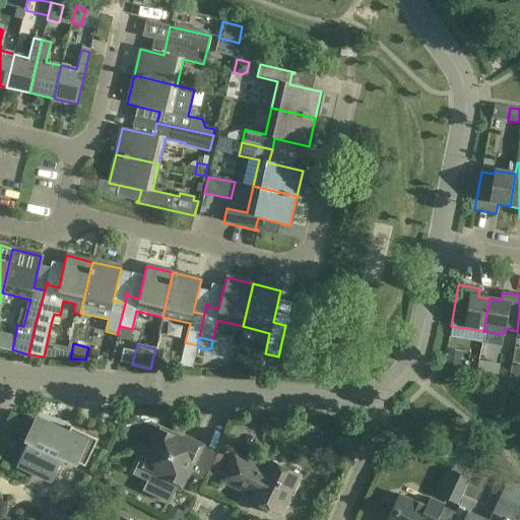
[(166,369),(170,353),(156,349),(152,365),(166,369)]
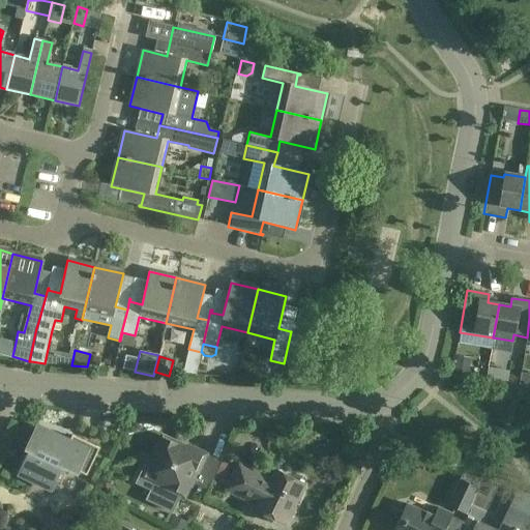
[(453,371),(468,373),(471,358),(457,356),(453,371)]
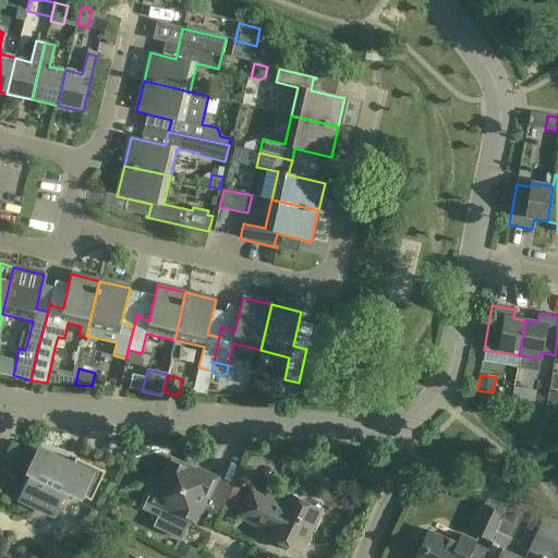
[(526,400),(529,389),(513,387),(512,398),(526,400)]
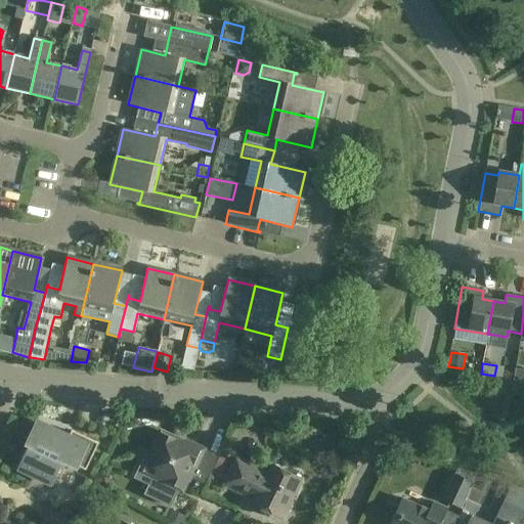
[(523,370),(514,369),(512,379),(523,381),(523,370)]
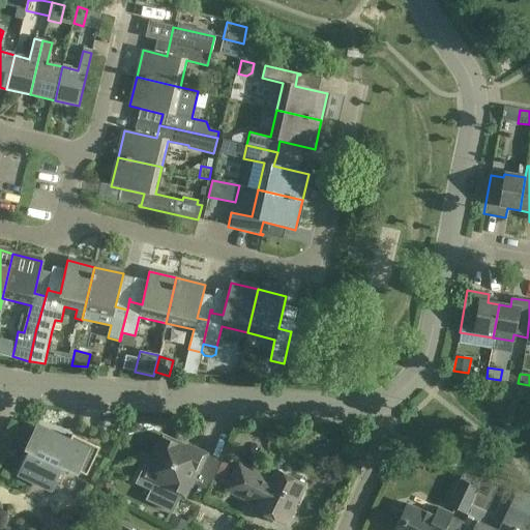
[(66,447),(34,432),(28,445),(30,446),(19,471),(21,473),(20,475),(50,489),(51,487),(54,489),(64,466),(86,476),(99,449),(71,436),(66,447)]
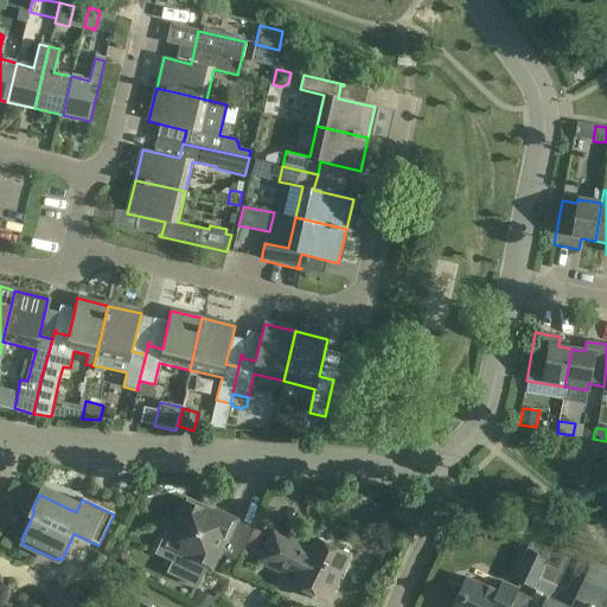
[(212,518),(187,506),(174,536),(177,537),(180,548),(179,550),(195,557),(192,563),(204,569),(199,580),(200,580),(213,551),(237,562),(251,531),(235,523),(235,522),(216,513),(212,518)]
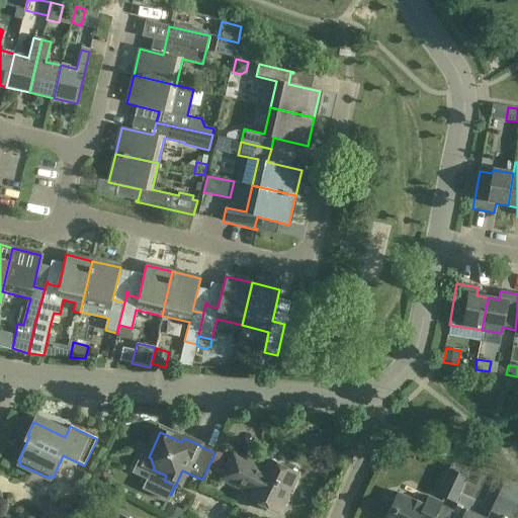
[(246,460),(233,454),(220,480),(253,495),(250,500),(278,514),(297,475),(269,461),(262,475),(243,465),(246,460)]
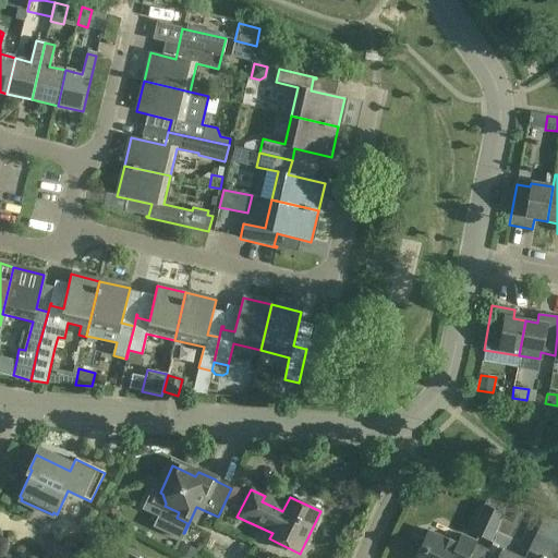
[(504,514),(484,505),(471,532),(490,542),(504,514)]
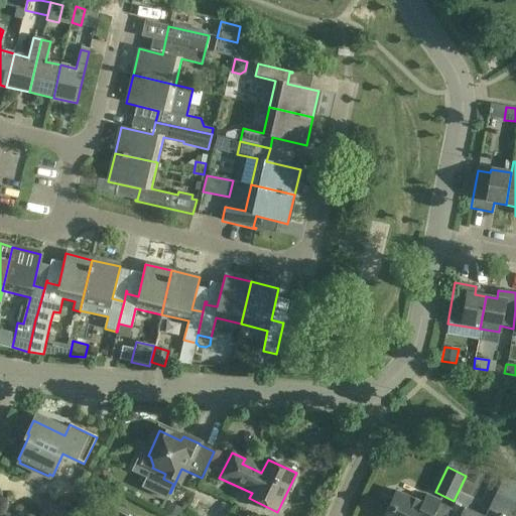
[(421,504),(395,492),(394,494),(398,496),(393,507),(389,505),(383,515),(432,515),(439,502),(425,495),(421,504)]
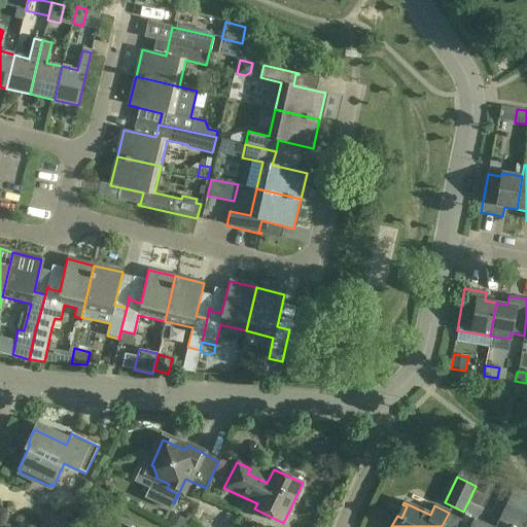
[(496,526),(488,526),(473,520),(469,526),(523,526),(526,521),(504,511),(499,522),(496,526)]
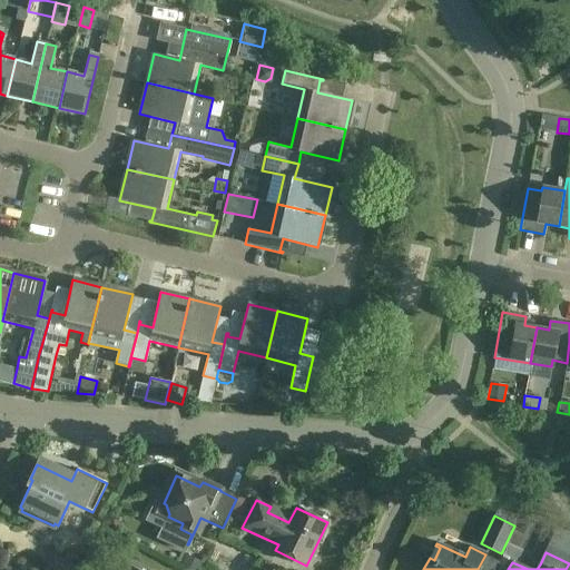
[(186,554),(182,564),(193,569),(198,569),(203,561),(186,554)]
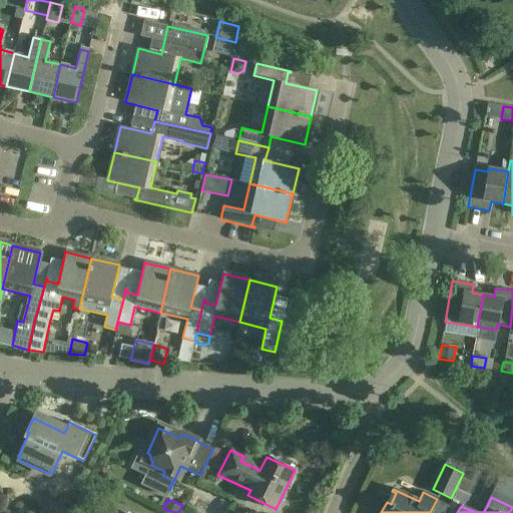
[(69,512),(71,511),(48,500),(41,512),(69,512)]
